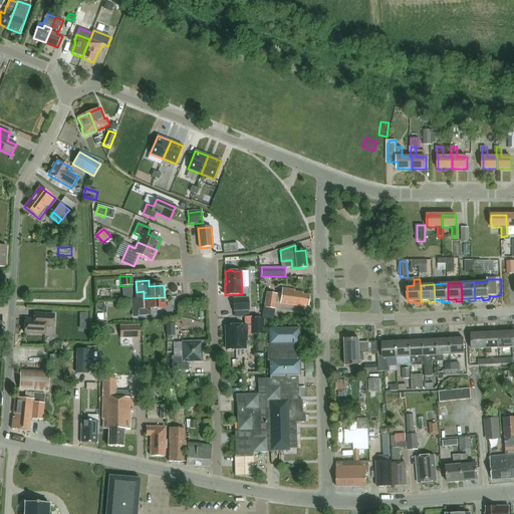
[(282,288),(281,295),(267,293),(264,307),(275,309),(276,303),(304,307),(305,305),(308,305),(309,296),(303,296),(303,293),(294,292),(295,290),(282,288)]
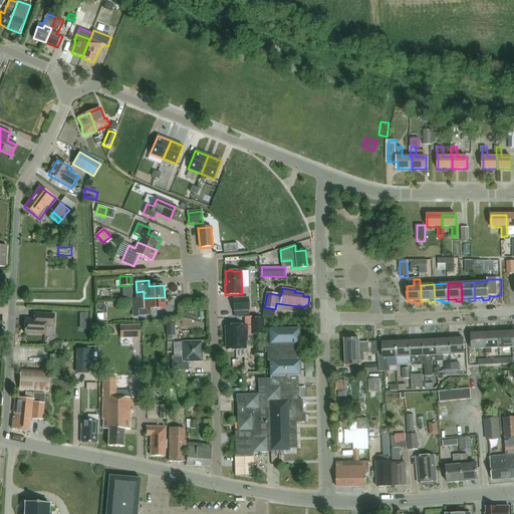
[(151,309),(165,308),(165,297),(144,298),(145,309),(138,309),(138,316),(151,315),(151,309)]
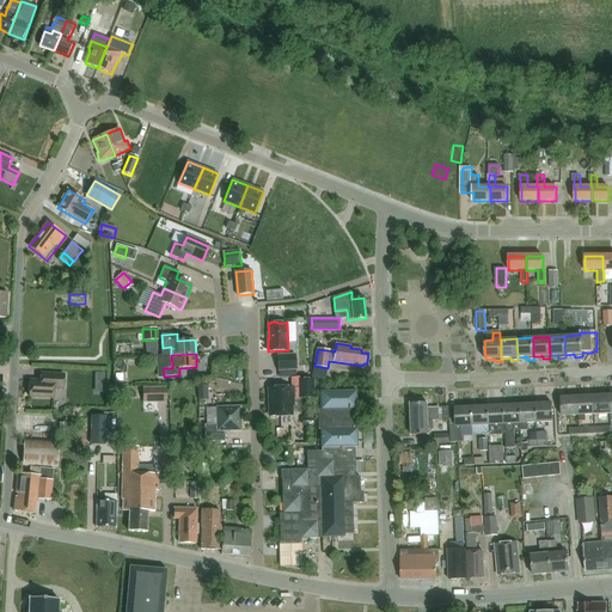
[(163,355),(158,356),(159,377),(164,377),(164,368),(172,368),(171,355),(163,355)]
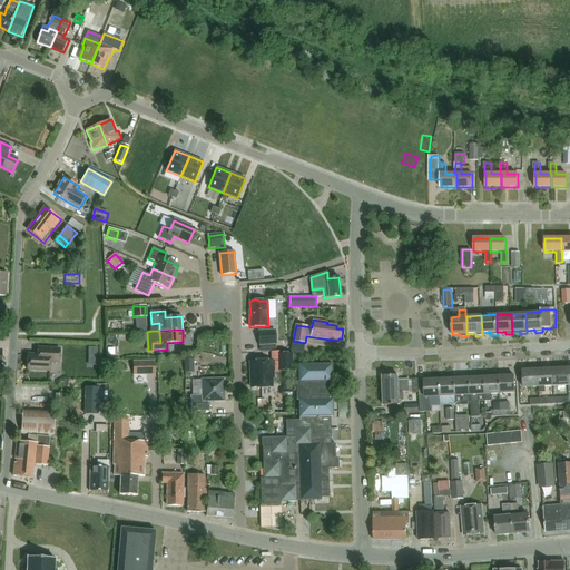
[(259,345),(276,344),(275,332),(258,333),(259,345)]
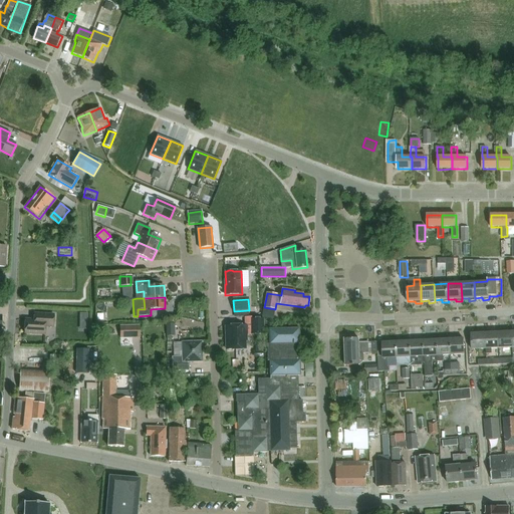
[(54,315),(35,314),(34,320),(25,320),(25,333),(45,334),(45,327),(53,327),(54,315)]
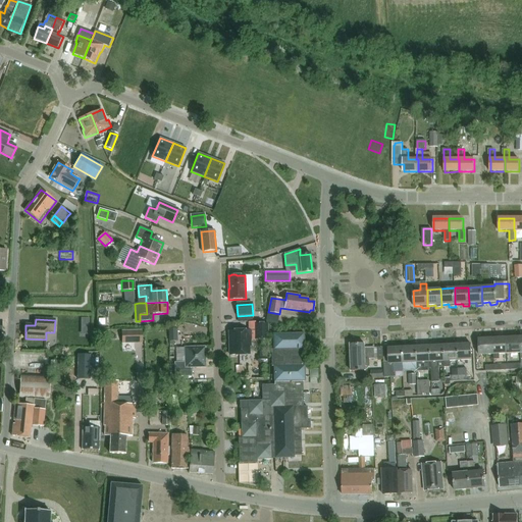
[(254,340),(266,340),(265,322),(254,322),(254,340)]
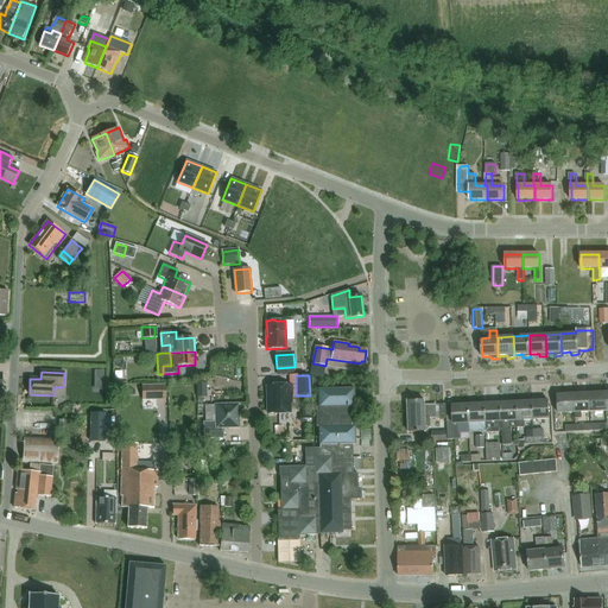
[(165,385),(143,385),(143,400),(165,399),(165,385)]
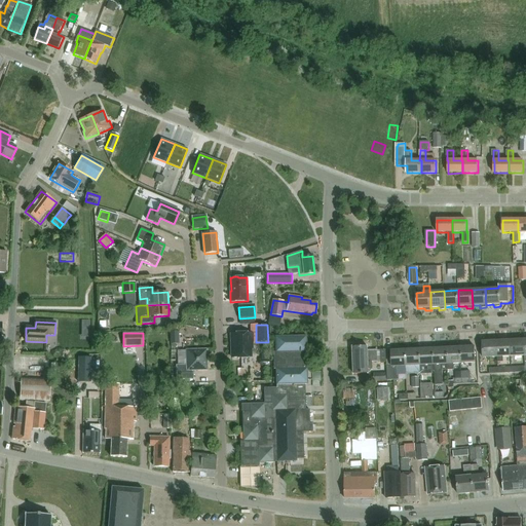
[(171,345),(179,345),(179,333),(171,333),(171,345)]
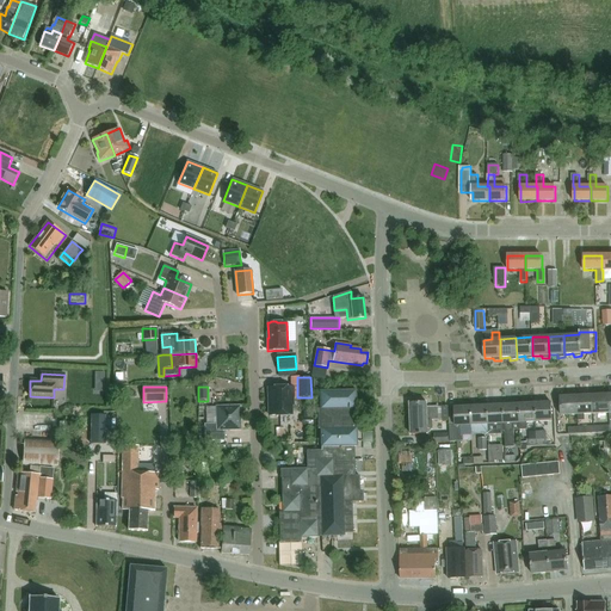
[(292,388),(269,388),(269,417),(291,415),(290,406),(292,406),(292,388)]
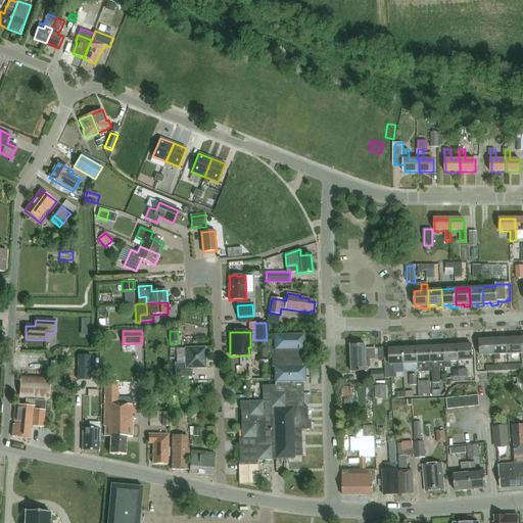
[(240,410),(241,424),(241,438),(238,438),(239,465),(257,464),(257,461),(272,461),(272,459),(294,459),(294,457),(301,457),(300,430),(311,430),(311,422),(307,422),(307,408),(300,408),(299,383),(305,382),(305,366),(303,366),(302,350),(304,350),(304,334),(273,335),(275,386),(262,386),(263,401),(240,401),(240,410)]
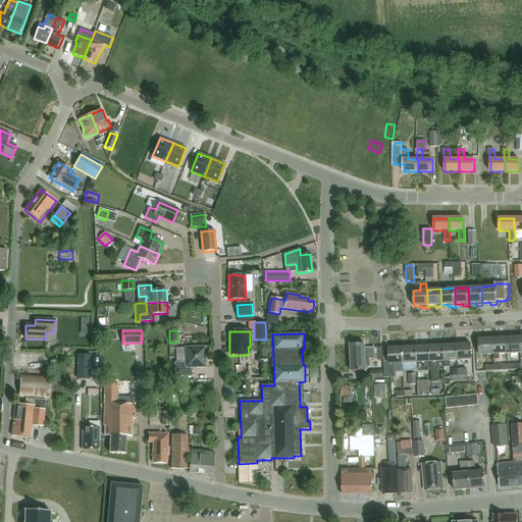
[(520,336),(519,336),(512,337),(512,334),(506,334),(506,337),(507,354),(520,353),(520,336)]
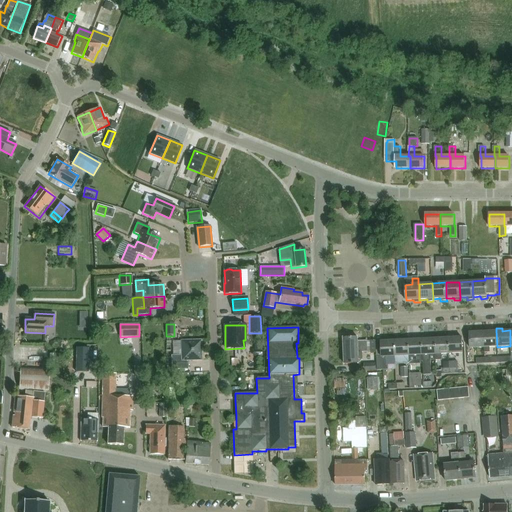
[(496,331),(489,331),(489,329),(483,329),(483,347),(484,353),(489,352),(489,347),(497,347),(496,331)]
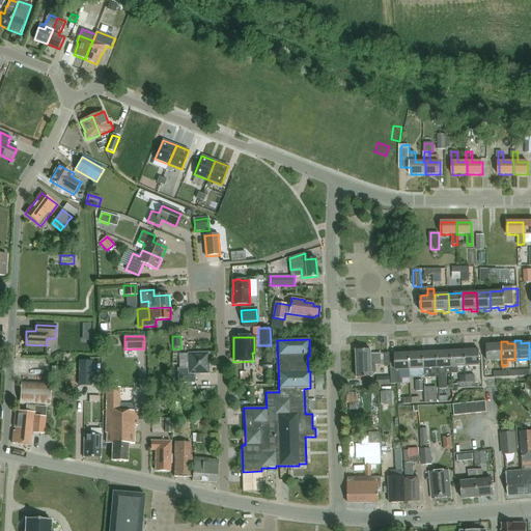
[(486,344),(487,361),(501,360),(501,344),(493,344),(493,342),(486,342),(486,344)]
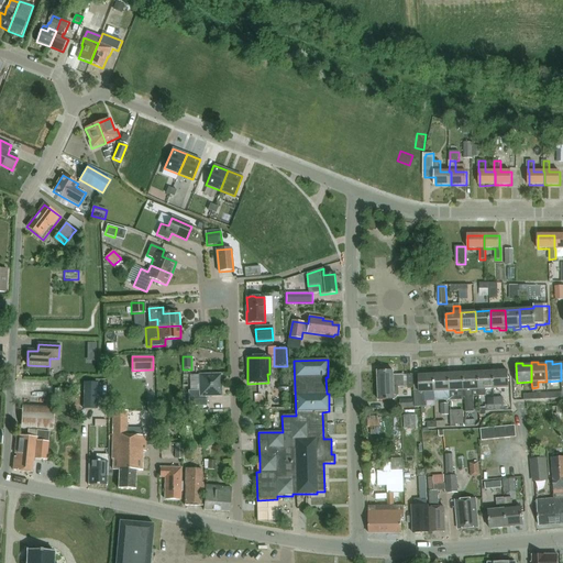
[(493,372),(493,389),(508,388),(508,371),(499,371),(499,368),(493,368),(493,372)]
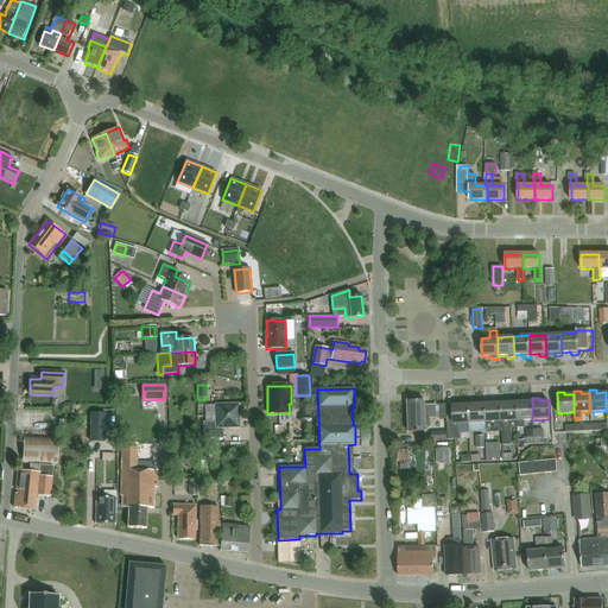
[(502,445),(512,444),(511,428),(507,428),(507,422),(517,420),(517,401),(515,401),(507,403),(507,399),(500,400),(500,403),(501,429),(502,445)]
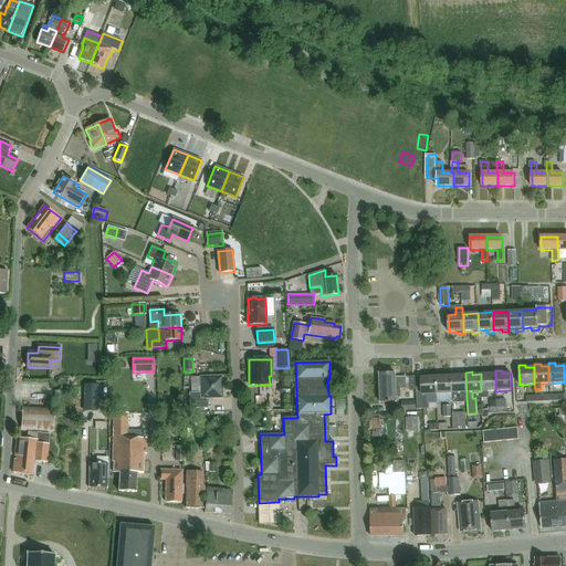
[(495,391),(495,374),(486,374),(486,371),(480,371),(480,374),(481,374),(481,391),(481,398),(488,398),(488,391),(495,391)]
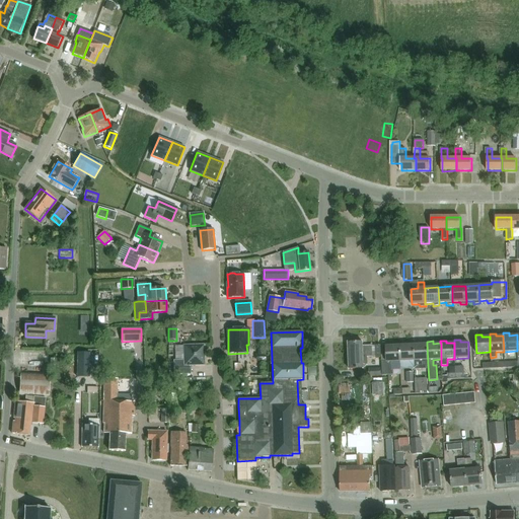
[(348,343),(349,370),(363,369),(363,357),(373,357),(372,346),(363,346),(362,342),(348,343)]
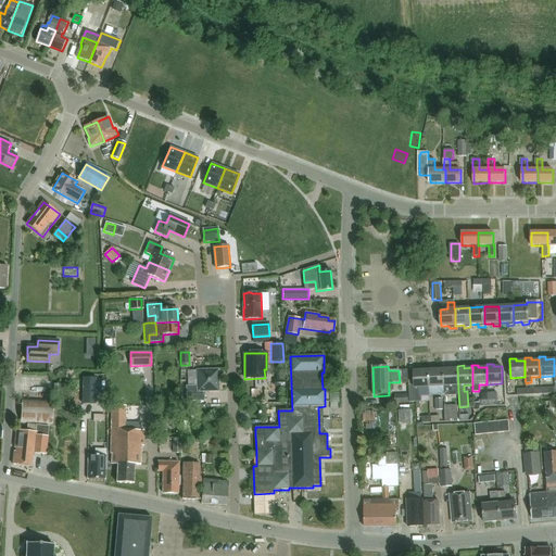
[(450,369),(449,366),(442,366),(442,369),(443,369),(443,387),(444,387),(445,395),(452,395),(452,392),(458,392),(457,368),(450,369)]
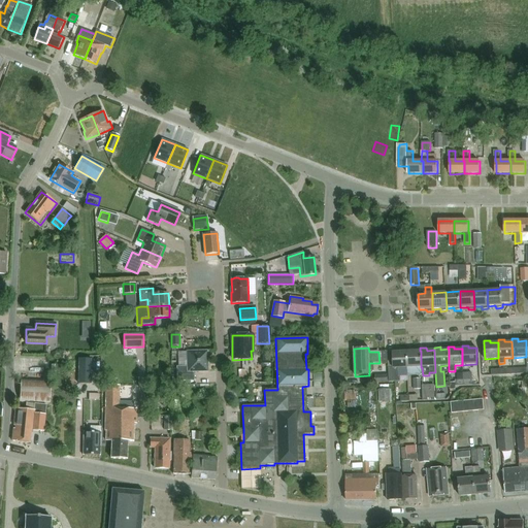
[(406,352),(399,352),(399,349),(393,350),(393,352),(393,368),(389,368),(389,383),(401,382),(400,376),(407,376),(407,367),(406,352)]
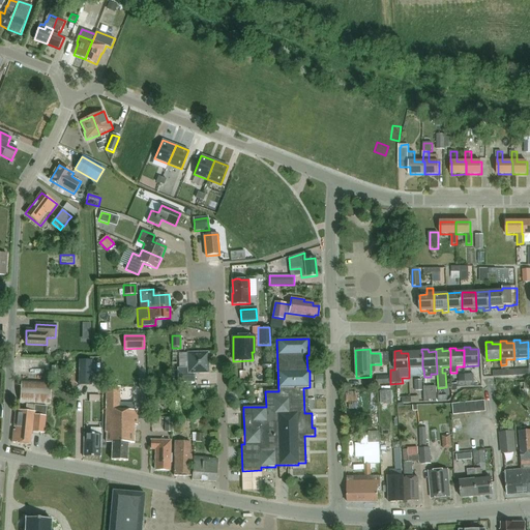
[(422,352),(421,352),(414,352),(414,350),(408,350),(408,353),(409,369),(422,369),(422,352)]
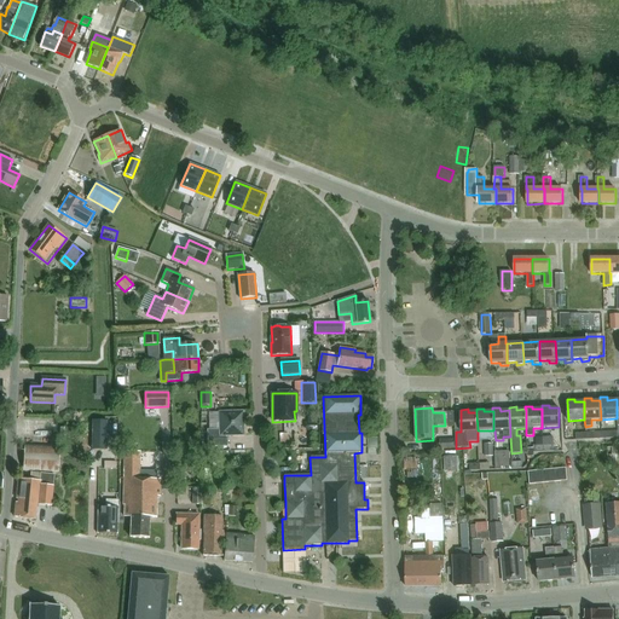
[(207,429),(207,447),(227,446),(227,437),(244,437),(243,411),(219,412),(219,429),(207,429)]
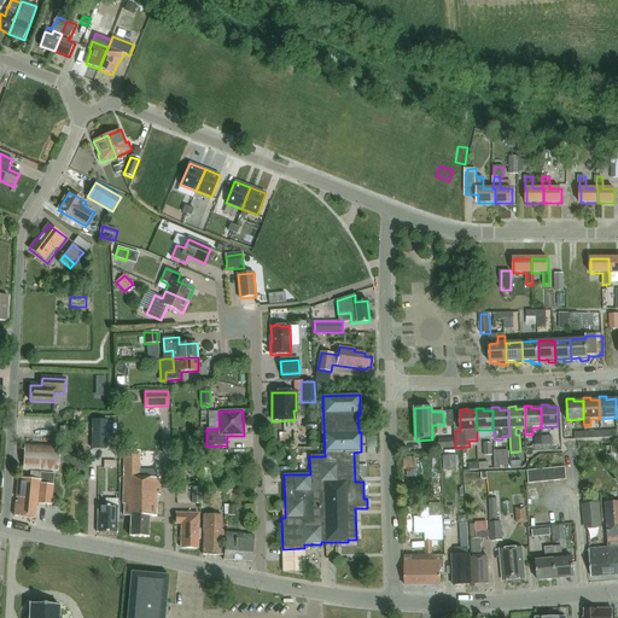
[(94,420),(94,448),(106,448),(108,420),(94,420)]
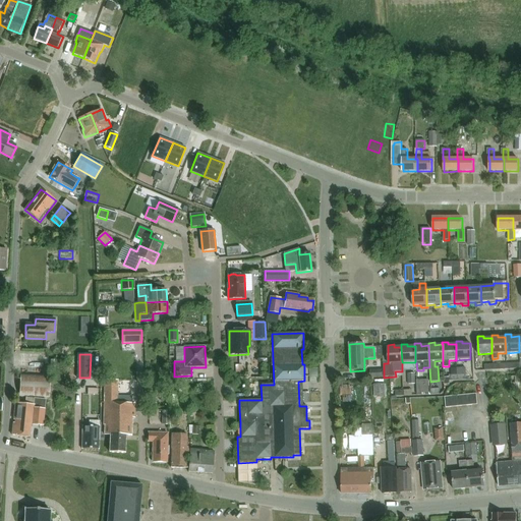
[(51,371),(62,371),(62,359),(51,359),(51,371)]
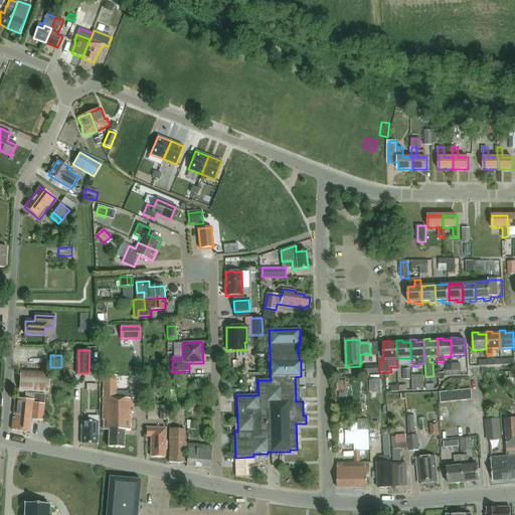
[(366,373),(378,373),(377,365),(365,366),(366,373)]
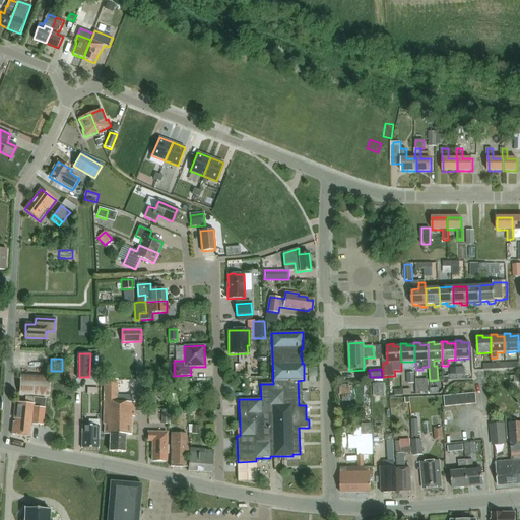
[(50,397),(51,389),(51,375),(20,373),(19,396),(50,397)]
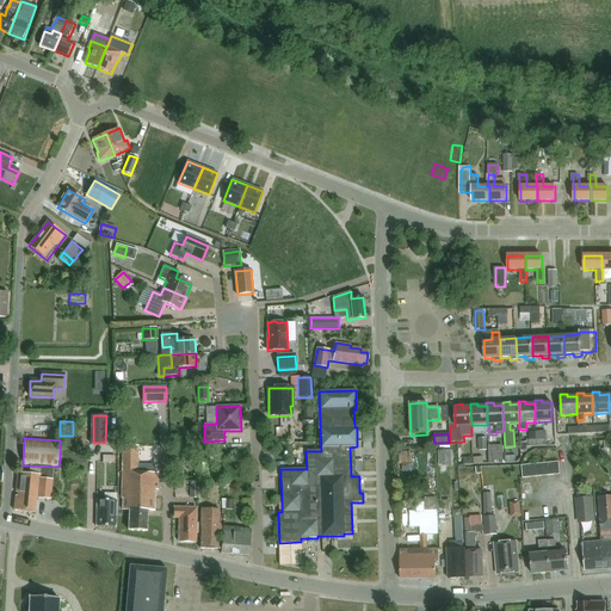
[(503,445),(489,446),(489,463),(495,463),(495,461),(504,461),(503,445)]
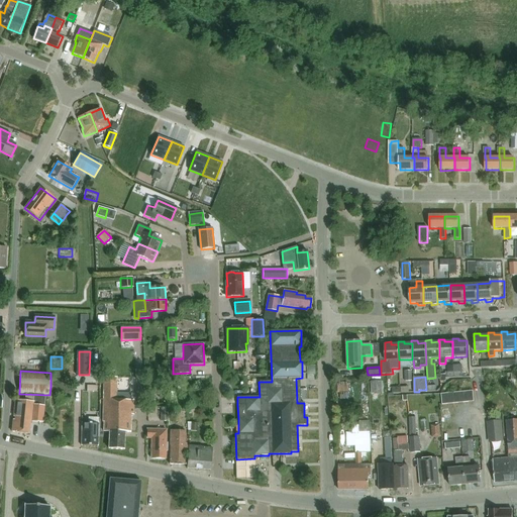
[(133,415),(134,401),(117,401),(118,379),(102,378),(101,400),(103,400),(103,422),(104,422),(103,432),(109,432),(108,449),(123,450),(124,432),(130,432),(131,415),(133,415)]
